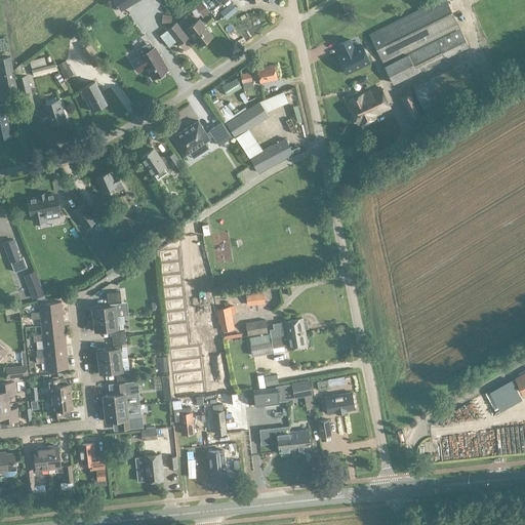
[(113,0),(120,11),(138,0),(113,0)]
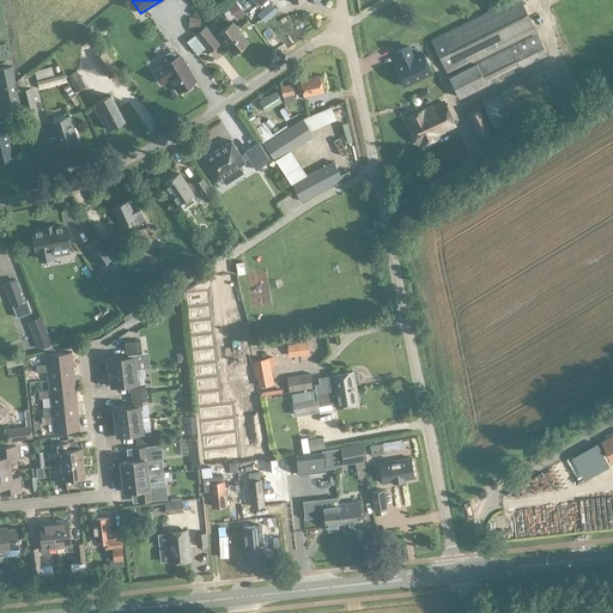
[(536,31),(521,0),(509,0),(430,40),(448,74),(536,31)]
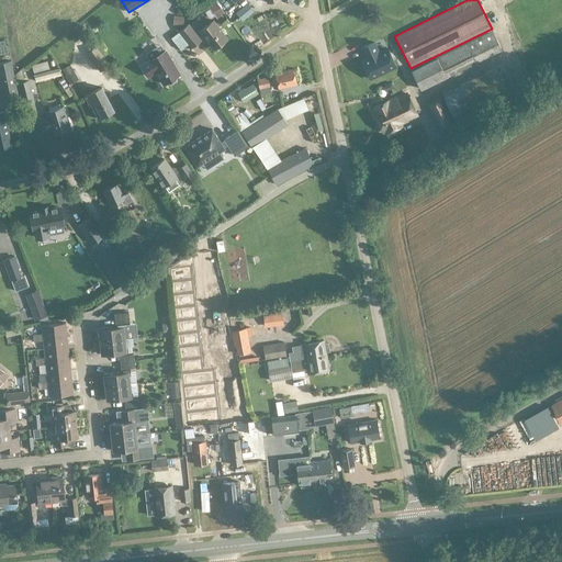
[(253,20),(248,9),(239,12),(243,23),(253,20)]
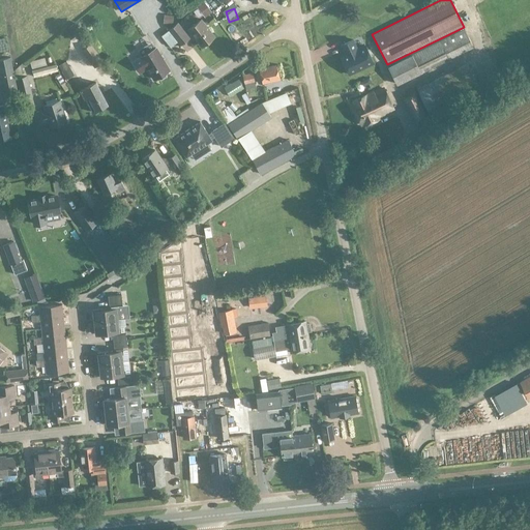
[(214,35),(201,19),(187,29),(201,47),(214,35)]
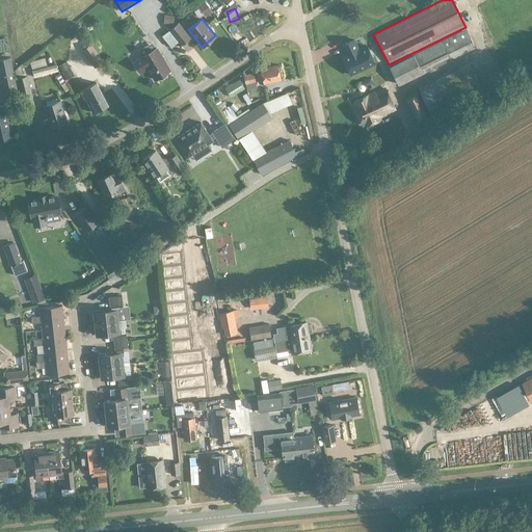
[(178,22),(168,30),(178,42),(181,46),(191,37),(178,22)]
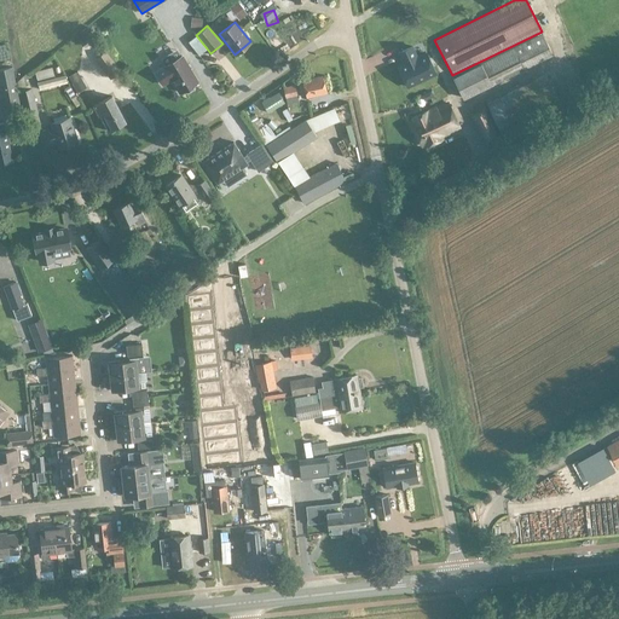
[(87,27),(75,36),(82,45),(94,36),(87,27)]
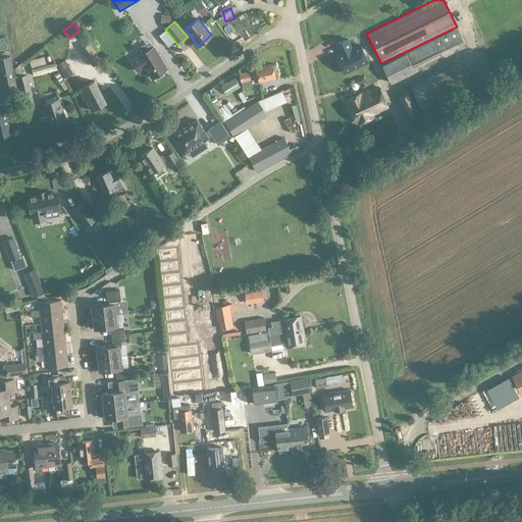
[(390,84),(415,71),(466,46),(457,28),(406,53),(381,65),(390,84)]
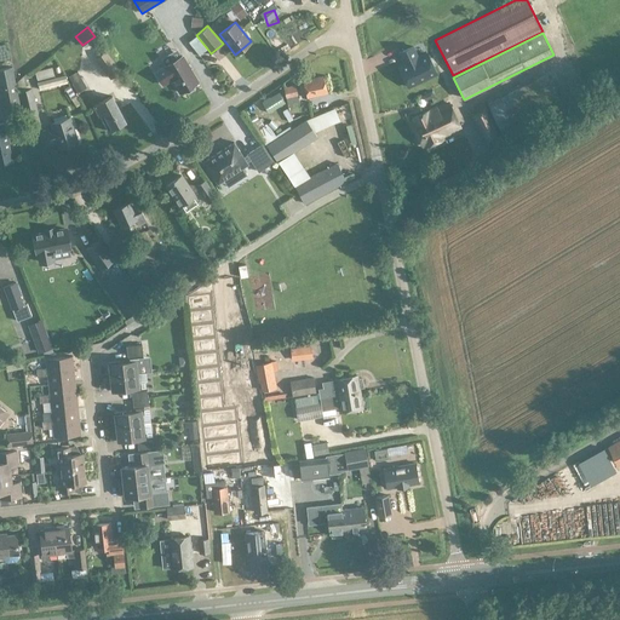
[(200,42),(193,47),(208,65),(214,61),(200,42)]
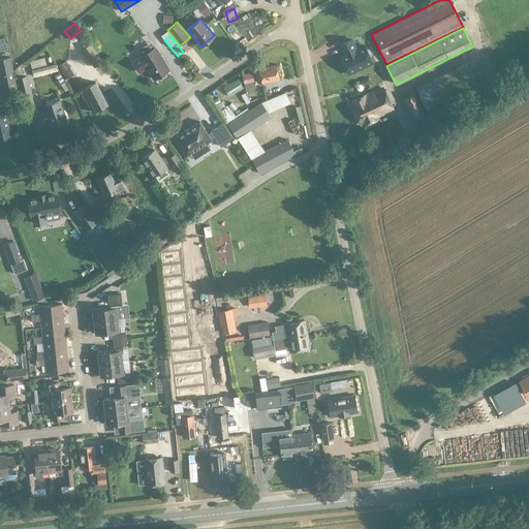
[(372,63),(364,45),(356,49),(352,39),(341,44),(345,54),(340,56),(348,74),(372,63)]
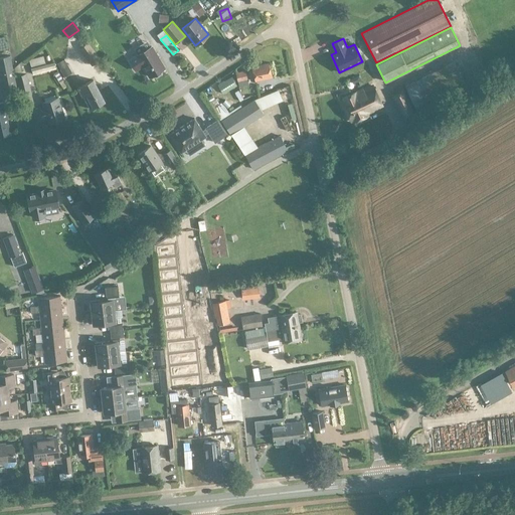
[(89,41),(79,48),(92,65),(102,58),(89,41)]
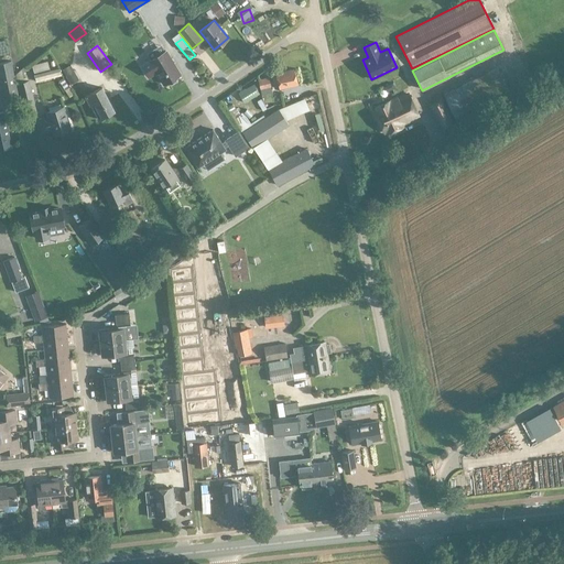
[(163,84),(167,80),(169,83),(171,83),(176,79),(176,78),(175,76),(180,74),(165,51),(141,65),(148,76),(156,72),(163,84)]
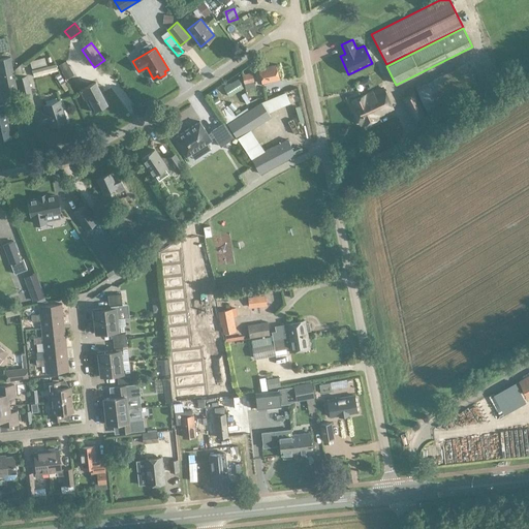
[(193,52),(188,55),(195,68),(200,65),(193,52)]
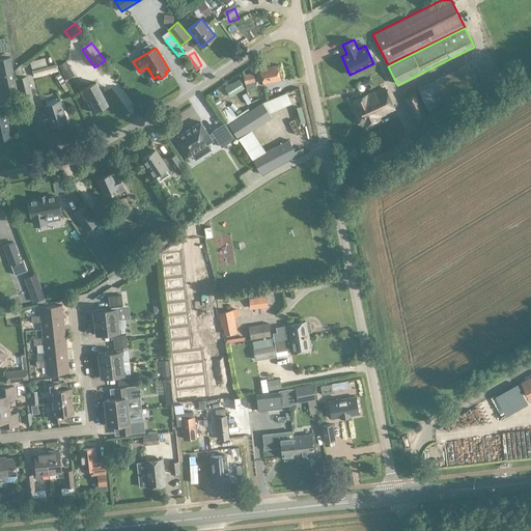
[(0,58),(0,83),(2,92),(17,89),(10,57),(0,58)]
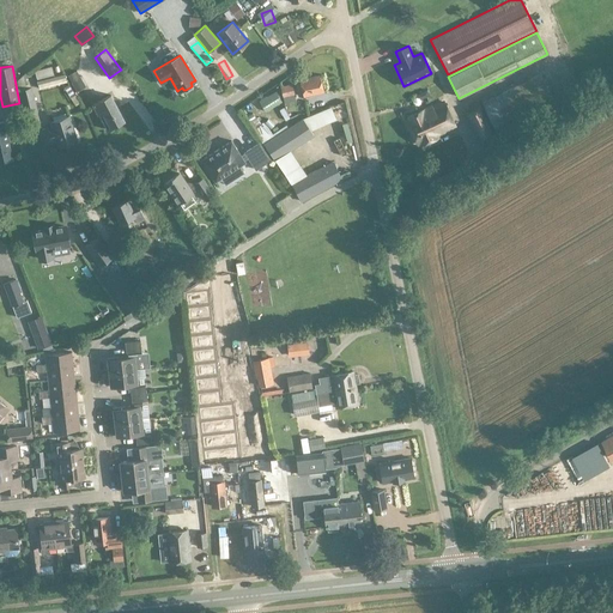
[(65,73),(37,80),(38,86),(66,79),(65,73)]
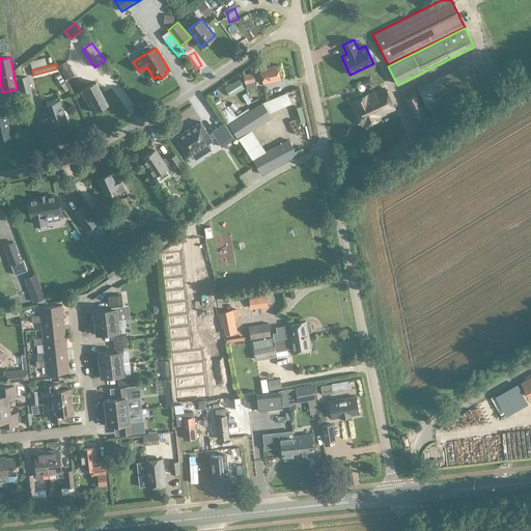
[(481,90),(468,63),(417,88),(430,115),(481,90)]
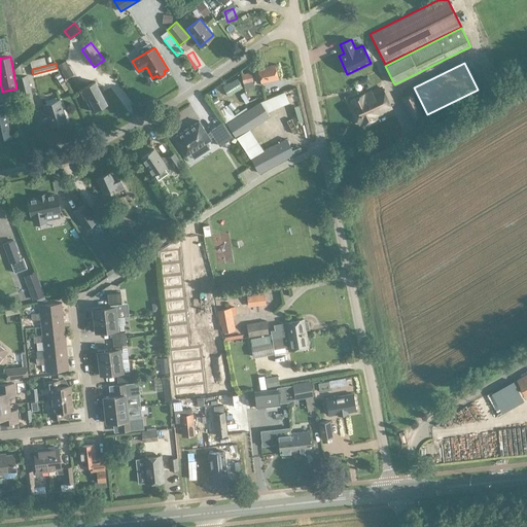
[(257,68),(257,70),(253,71),(255,78),(259,77),(260,82),(278,78),(275,64),(257,68)]
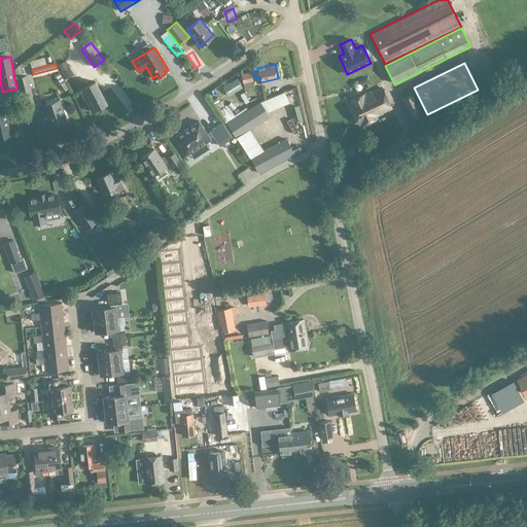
[(243,83),(253,81),(251,72),(241,74),(243,83)]
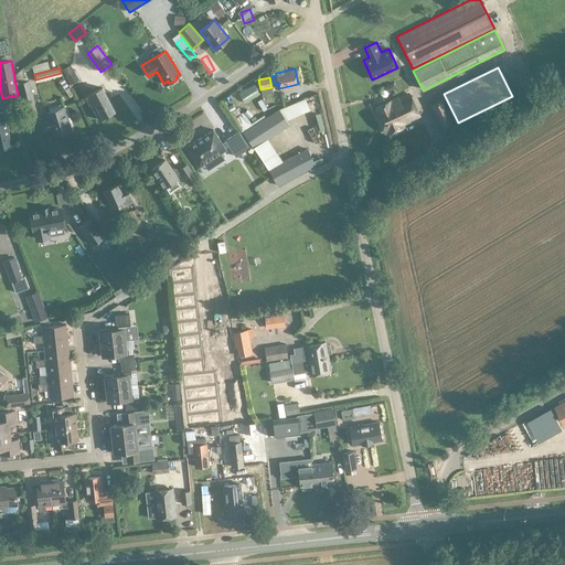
[(21,82),(18,82),(25,116),(38,113),(30,80),(21,82)]
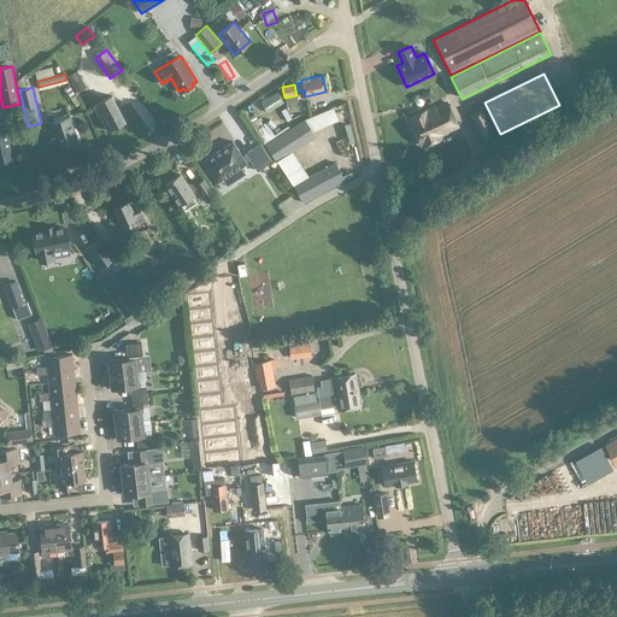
[(268,112),(283,103),(277,92),(260,101),(268,112)]
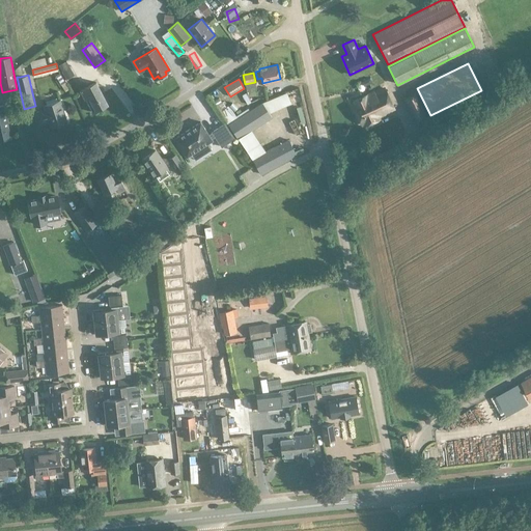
[(92,112),(107,104),(95,82),(81,90),(92,112)]
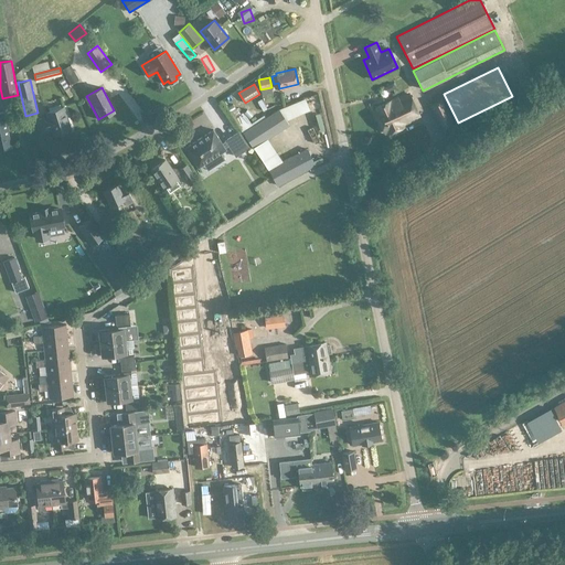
[(279,88),(264,89),(264,98),(279,96),(279,88)]
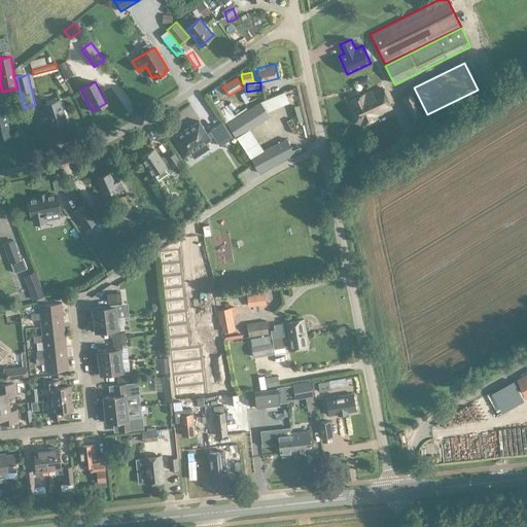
[(364,95),(364,94),(350,101),(349,102),(360,126),(361,125),(378,117),(377,116),(392,109),(382,86),(364,95)]
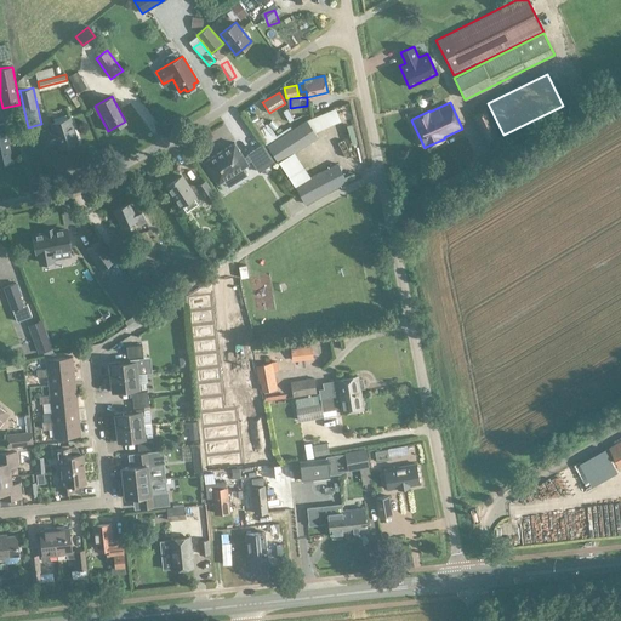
[(502,138),(486,104),(473,112),(472,113),(488,144),(489,144),(502,138)]
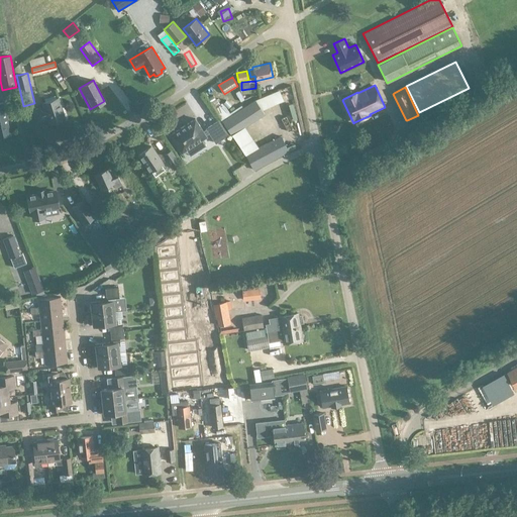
[(261,104),(266,114),(287,104),(282,94),(261,104)]
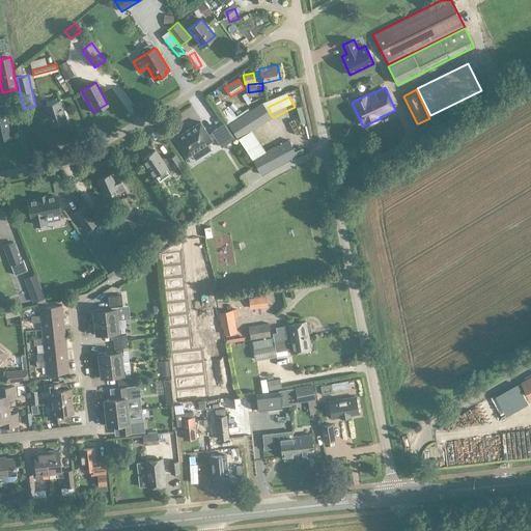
[(51,127),(66,121),(59,101),(45,105),(46,110),(35,113),(38,124),(50,121),(51,127)]
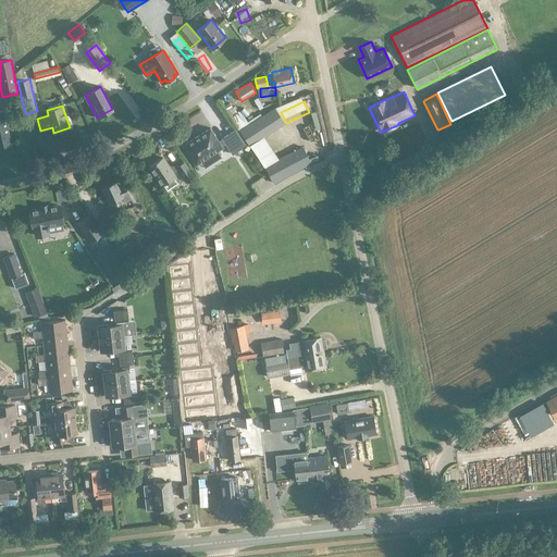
[(285,123),(275,107),(239,131),(249,147),(285,123)]
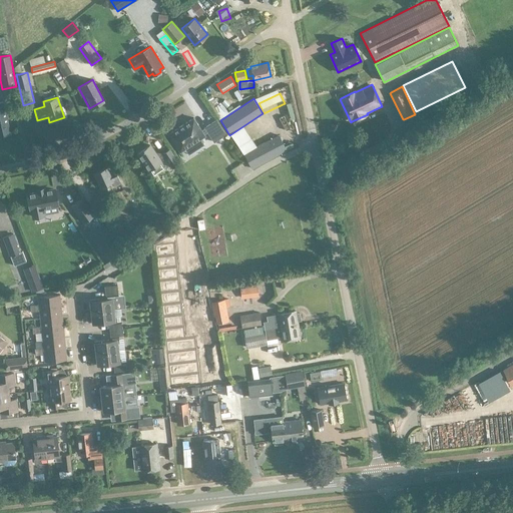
[(0,102),(0,134),(9,132),(6,117),(7,117),(3,101),(0,102)]
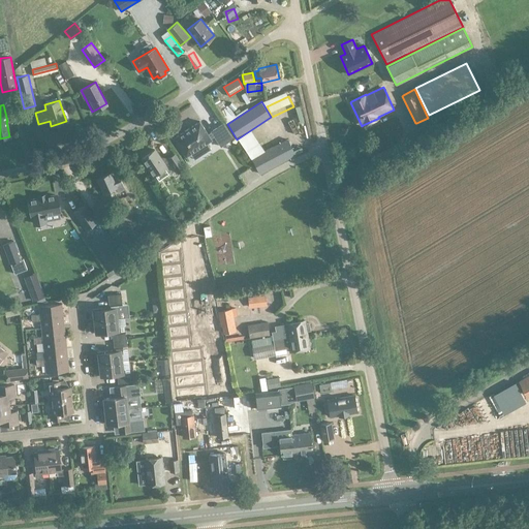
[(185,156),(211,139),(210,137),(214,135),(220,146),(232,138),(223,123),(211,131),(212,132),(208,134),(199,121),(174,137),(185,156)]
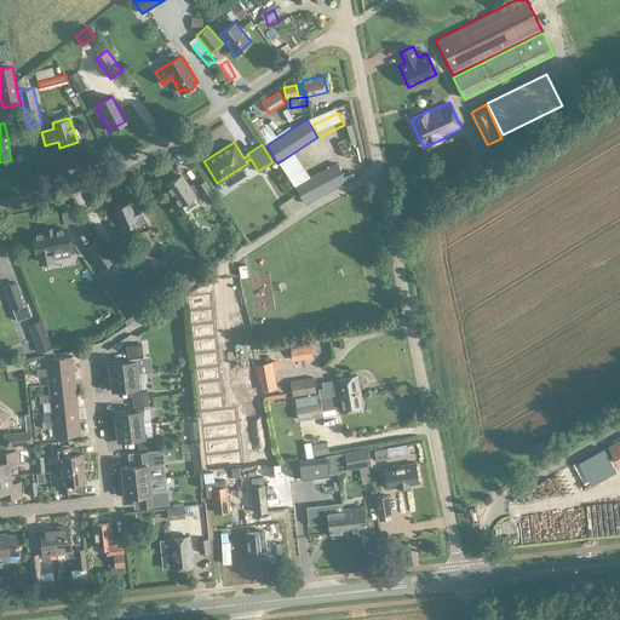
[(346,181),(337,162),(294,185),(304,204),(346,181)]
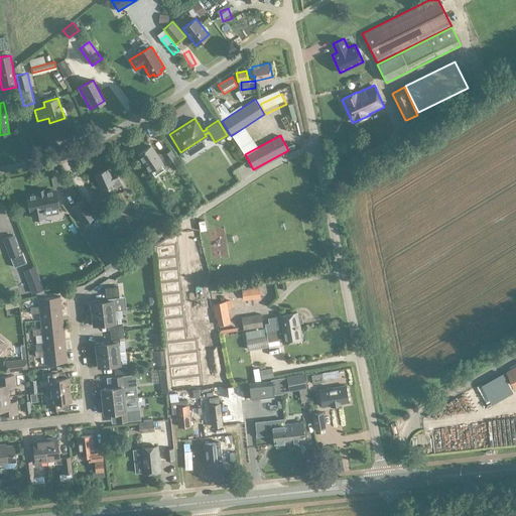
[(138,154),(150,171),(153,176),(165,168),(162,163),(167,159),(174,168),(180,163),(170,149),(159,157),(151,145),(138,154)]
